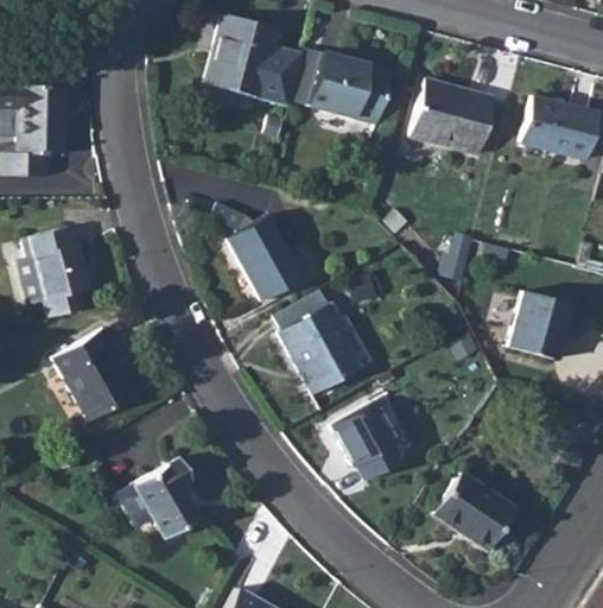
[(209,83),(292,105),(305,54),(279,46),(284,29),(228,13),(209,83)]
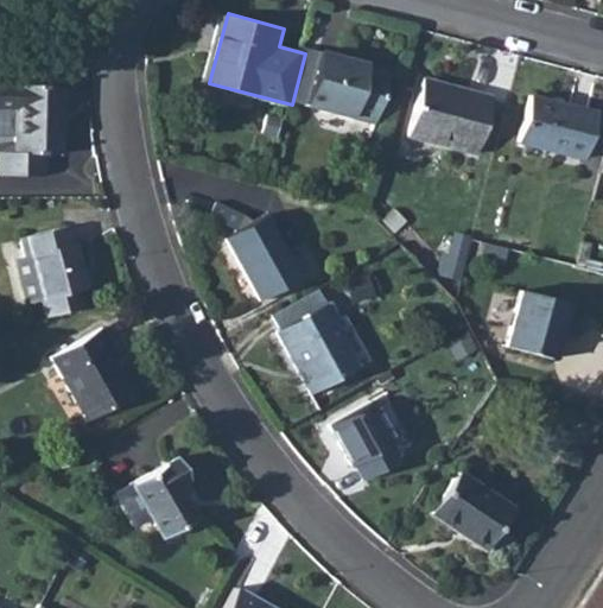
[(324,52),(309,105),(378,124),(391,71),(324,52)]
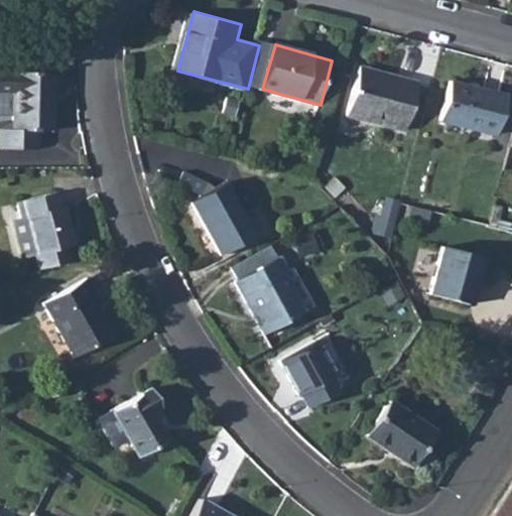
[(363,70),(351,119),(409,134),(420,86),(363,70)]
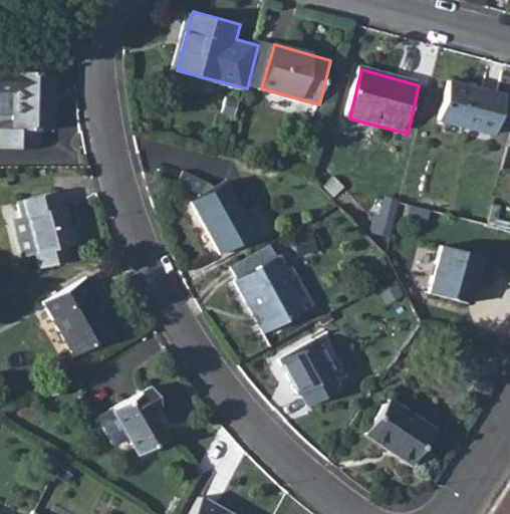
[(55,75),(0,75),(0,94),(15,95),(15,130),(3,130),(3,150),(41,150),(40,132),(56,132),(55,75)]
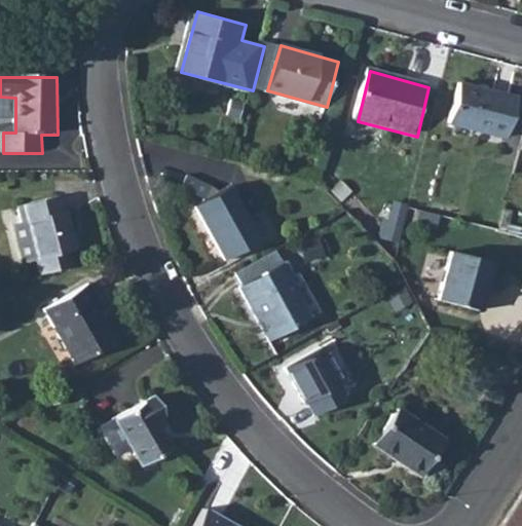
[(463,85),(453,124),(511,140),(521,102),(463,85)]
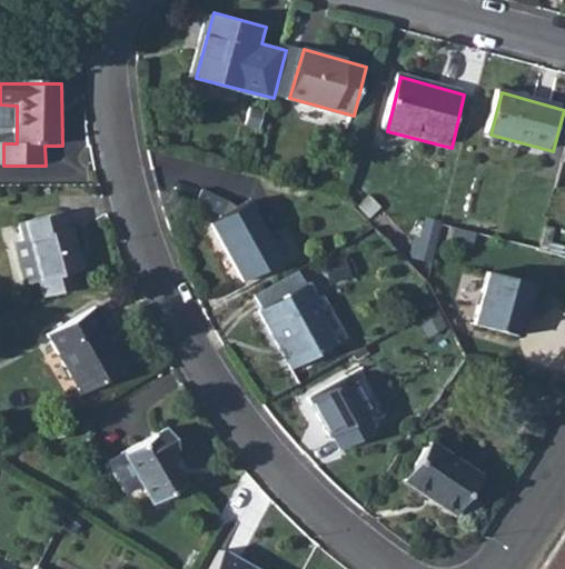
[(253,202),(214,223),(246,282),(285,262),(253,202)]
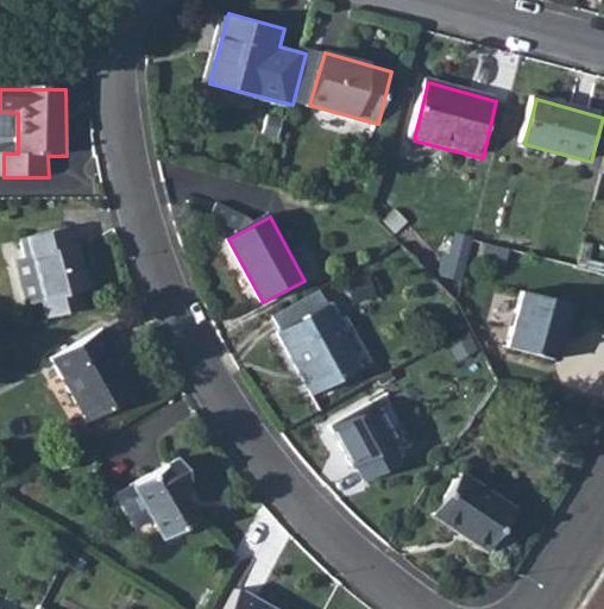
[(23,242),(26,256),(31,255),(43,300),(44,301),(49,319),(86,311),(80,292),(90,289),(79,244),(75,244),(70,228),(23,242)]
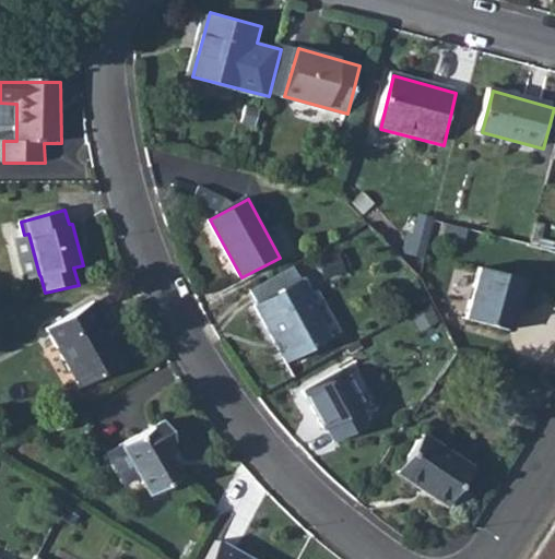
[(271,230),(283,251),(296,244),(284,223),(271,230)]
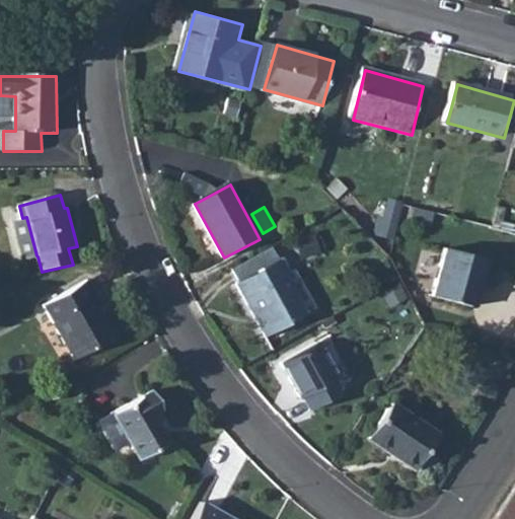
[(26,217),(22,218),(13,221),(24,260),(37,255),(26,217)]
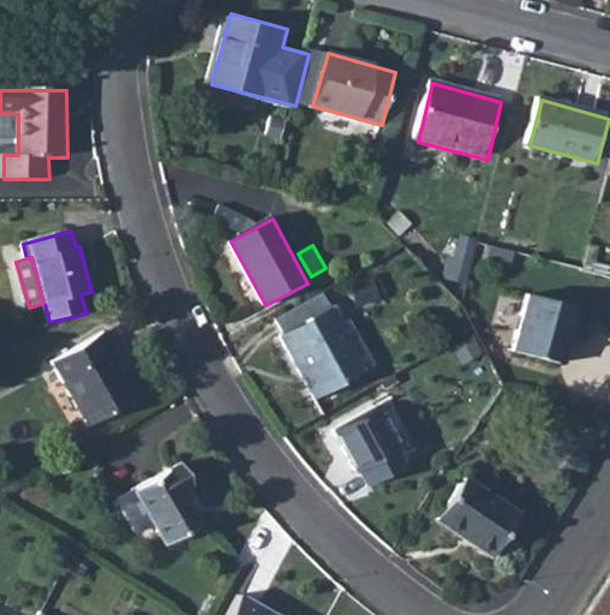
[(533,296),(518,351),(567,364),(581,309),(533,296)]
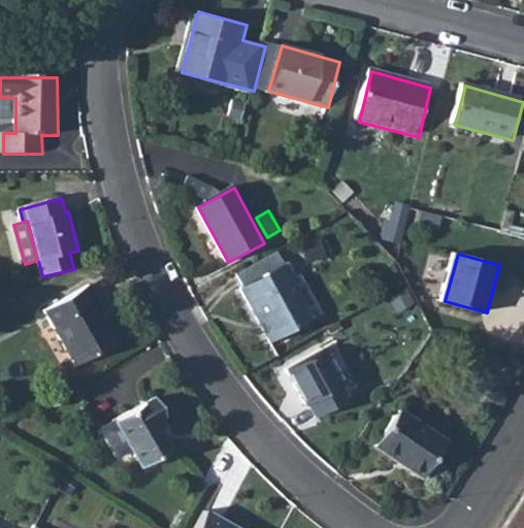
[(288,265),(242,289),(273,343),(313,321),(291,282),(296,278),(288,265)]
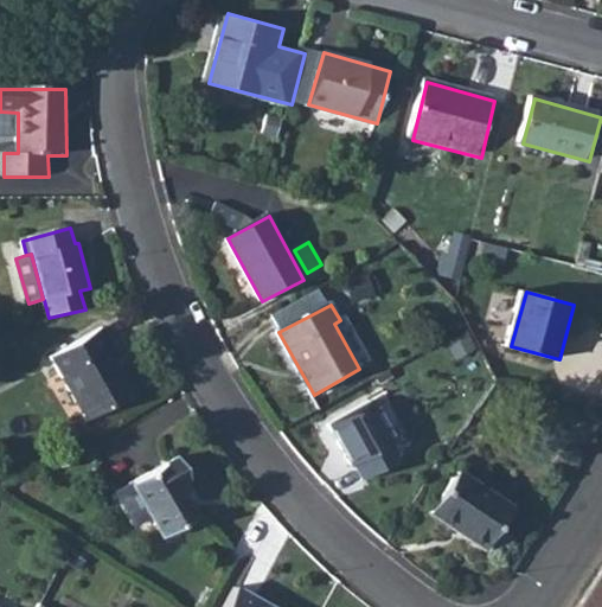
[(106,327),(57,356),(93,417),(136,393),(111,347),(115,344),(106,327)]
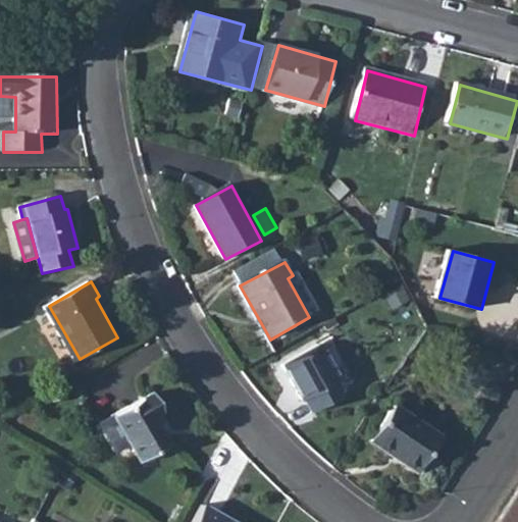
[(320,347),(285,366),(304,403),(307,401),(314,414),(344,398),(337,384),(340,382),(320,347)]
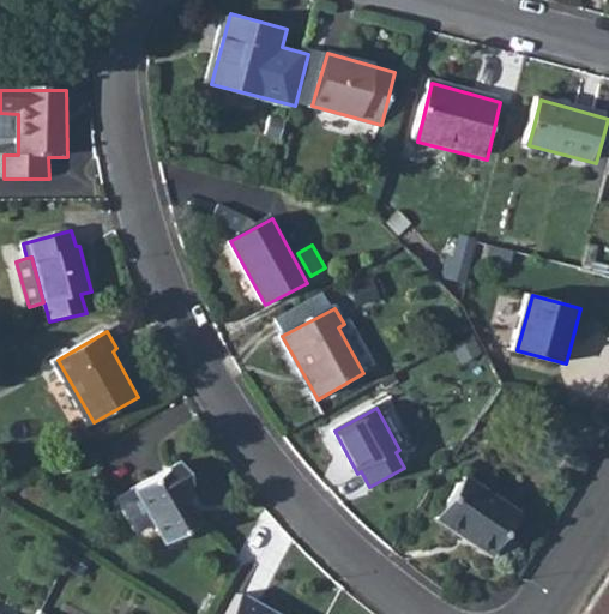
[(191,500),(184,488),(194,481),(181,459),(122,495),(140,525),(155,516),(169,540),(202,519),(191,500)]
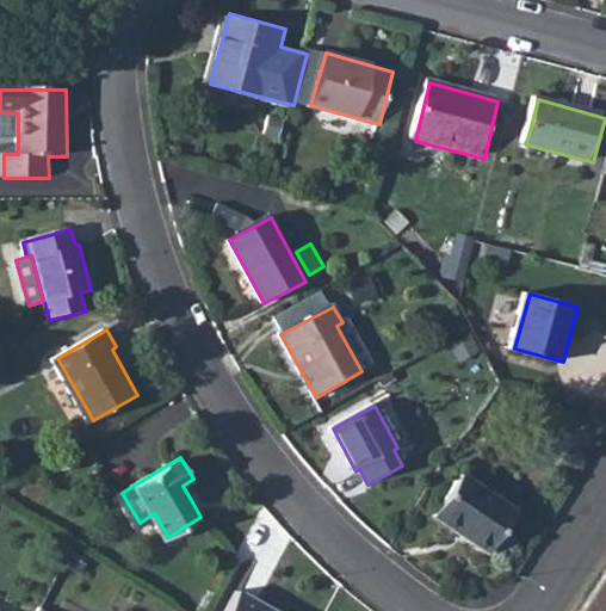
[(463,480),(437,519),(489,557),(517,519),(463,480)]
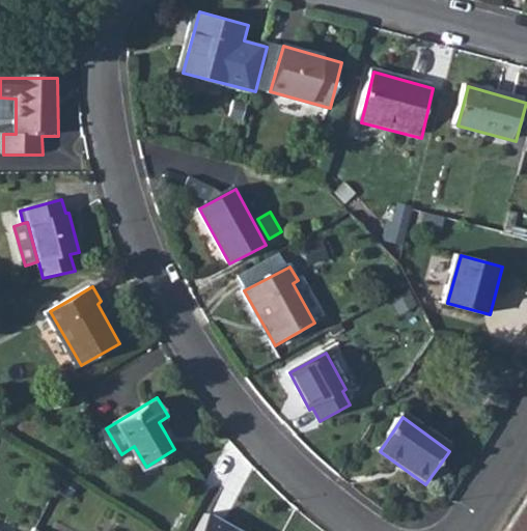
[(526,504),(509,530),(526,530),(526,504)]
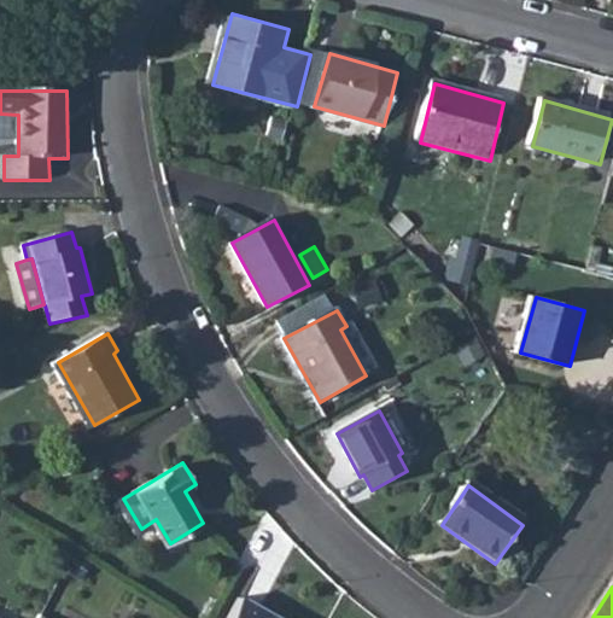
[(280,617),(244,598),(233,617),(280,617)]
